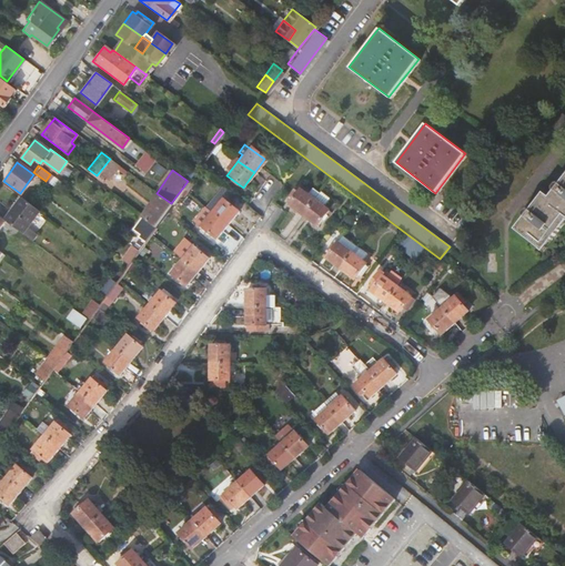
[(564,174),(562,179),(560,182),(558,183),(554,183),(551,188),(552,191),(547,196),(542,192),(535,201),(530,208),(528,209),(525,208),(521,212),(521,214),(522,216),(513,229),(537,248),(545,239),(548,241),(557,229),(555,225),(562,216),(564,218),(564,174)]
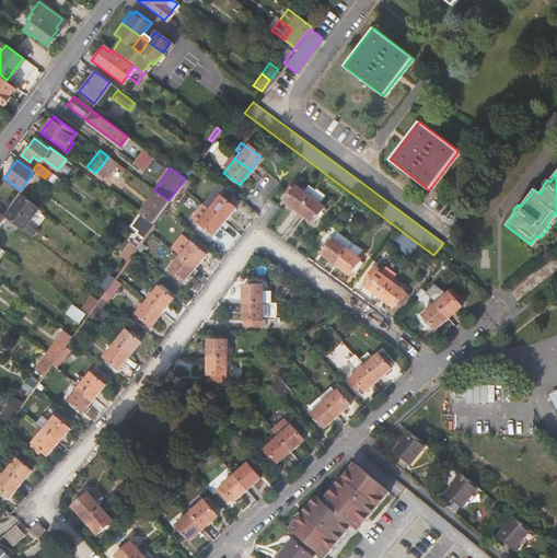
[(282,199),(298,211),(309,196),(291,182),(285,190),(287,193),(282,199)]
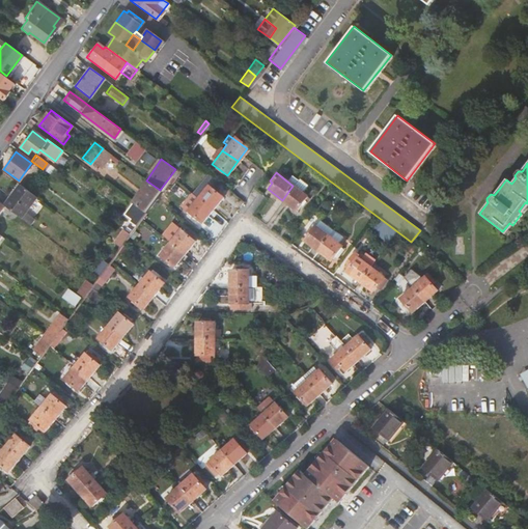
[(160,190),(146,181),(131,201),(137,206),(144,212),(160,190)]
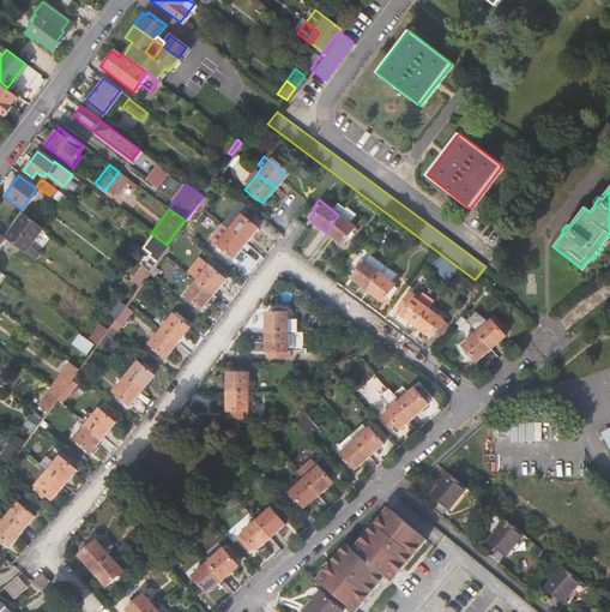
[(248,216),(241,210),(227,229),(243,243),(254,227),(245,220),(248,216)]
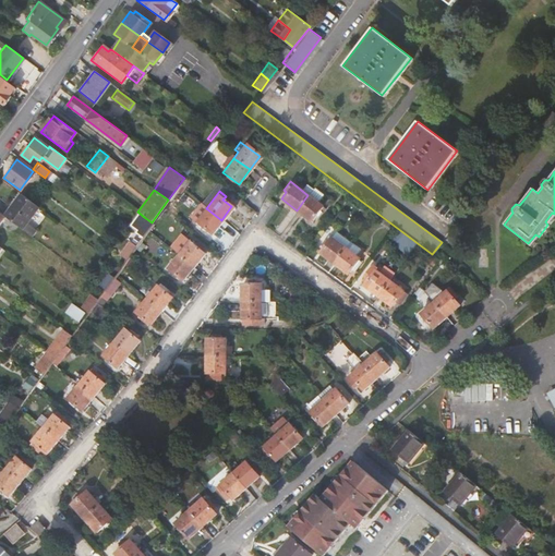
[(22,228),(38,206),(21,193),(4,216),(22,228)]
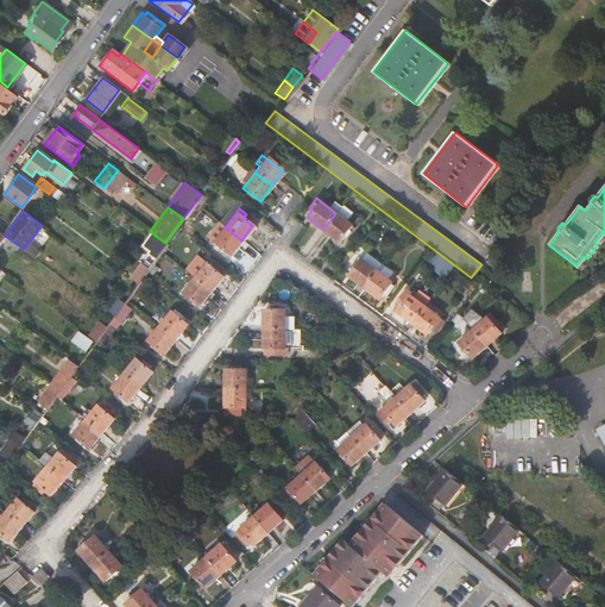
[(338,242),(351,225),(335,213),(323,230),(338,242)]
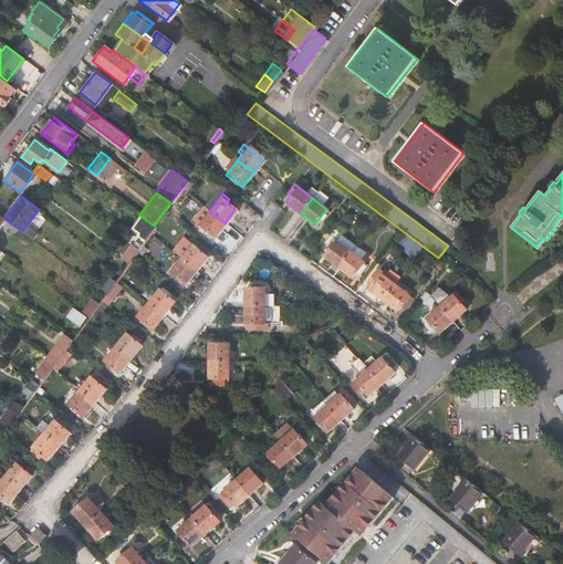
[(198,226),(214,238),(225,223),(209,211),(198,226)]
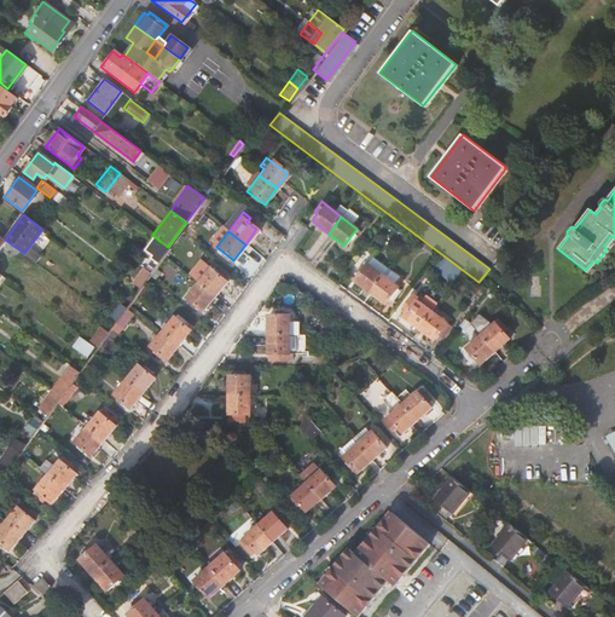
[(154,255),(149,263),(154,266),(168,247),(160,241),(150,253),(154,255)]
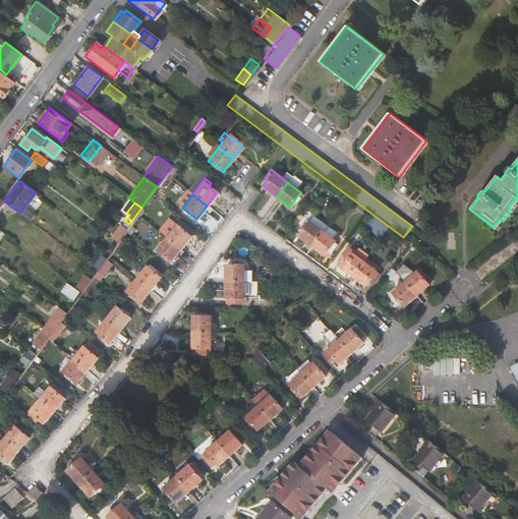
[(310,244),(321,231),(326,225),(312,215),(308,221),(305,224),(303,223),(299,228),(301,230),(297,235),(310,244)]
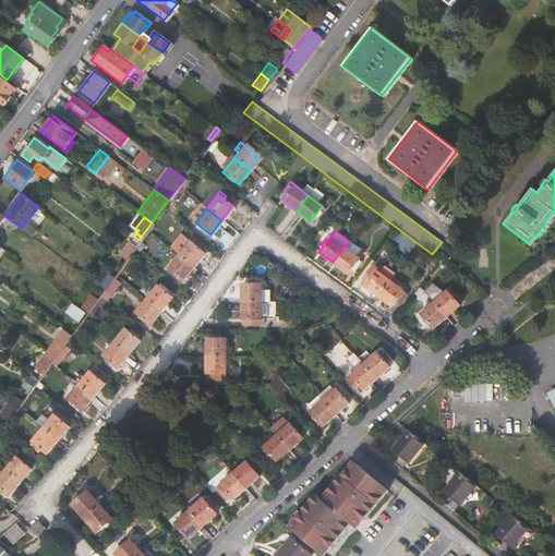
[(125,256),(134,243),(127,238),(118,252),(125,256)]
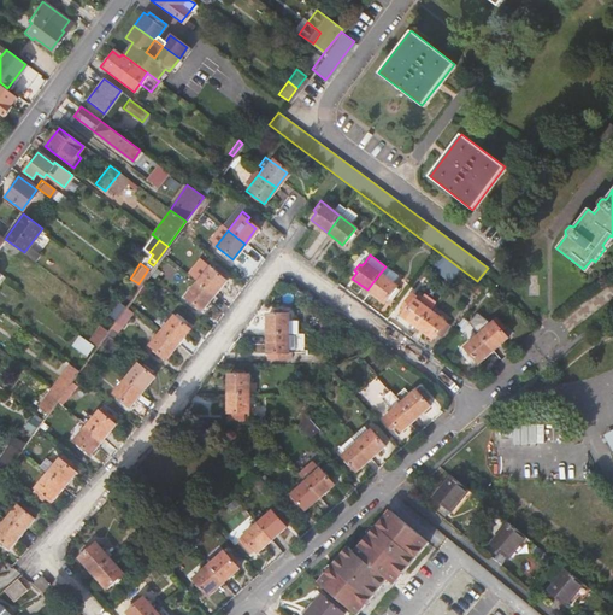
[(224,280),(206,267),(195,281),(213,294),(224,280)]
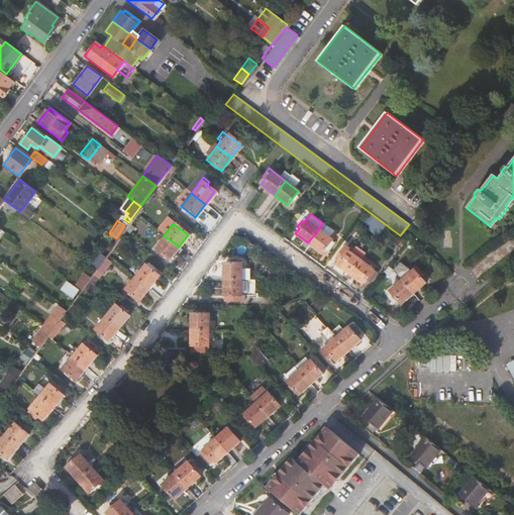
[(329,247),(334,241),(318,229),(308,242),(321,252),(326,245),(329,247)]
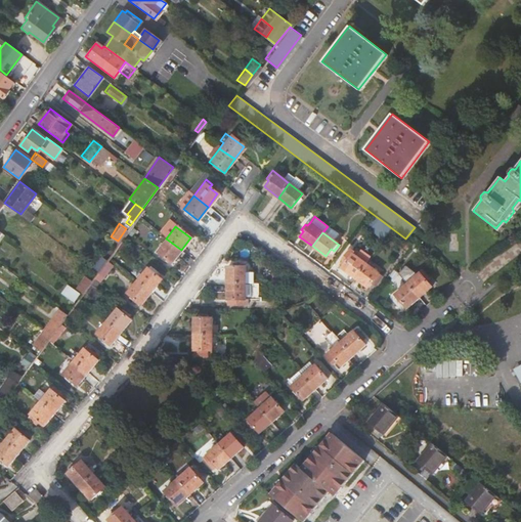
[(156,254),(170,264),(181,250),(166,238),(156,254)]
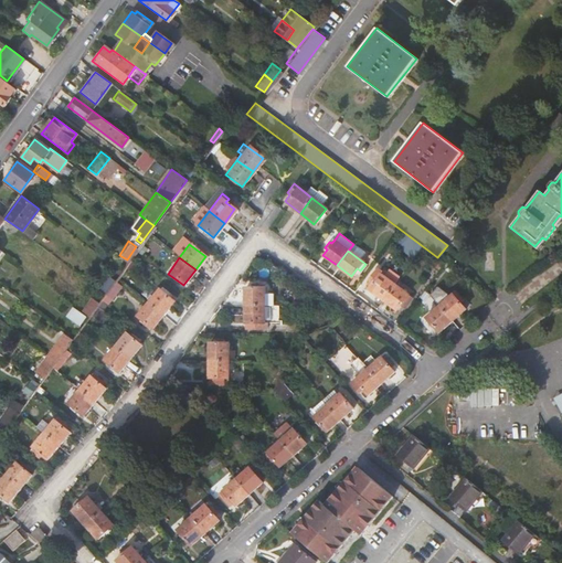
[(371,283),(367,288),(381,298),(392,284),(375,271),(368,280),(371,283)]
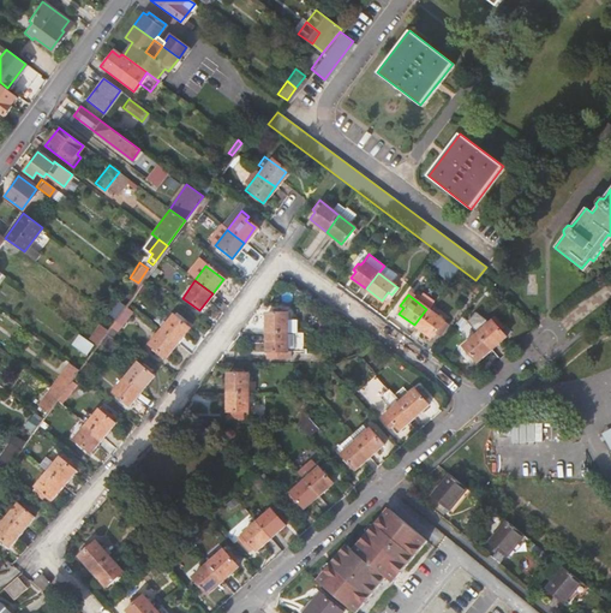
[(275,310),(267,310),(268,329),(289,327),(298,327),(298,317),(288,319),(287,305),(275,307),(275,310)]
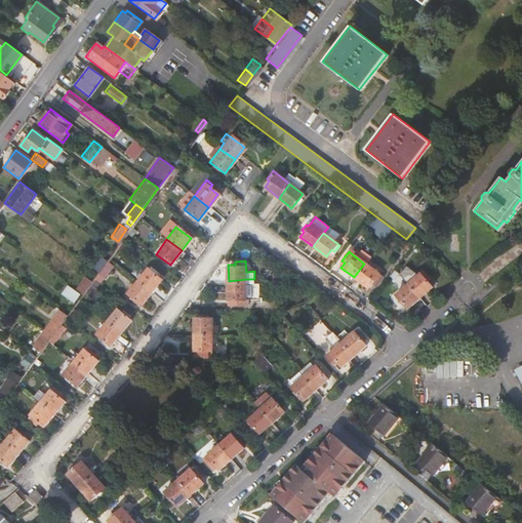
[(367,287),(377,274),(364,264),(354,277),(367,287)]
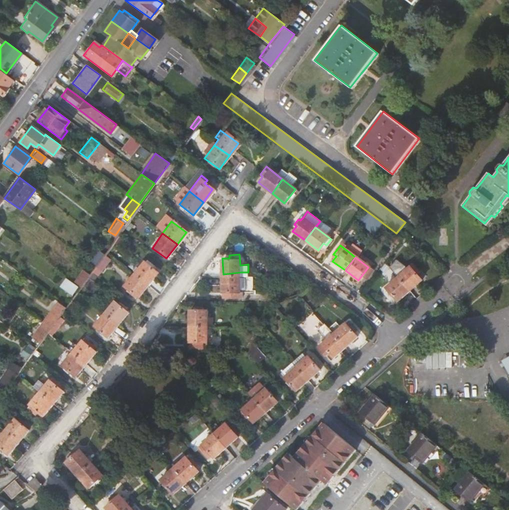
[(155,272),(142,261),(132,274),(146,284),(155,272)]
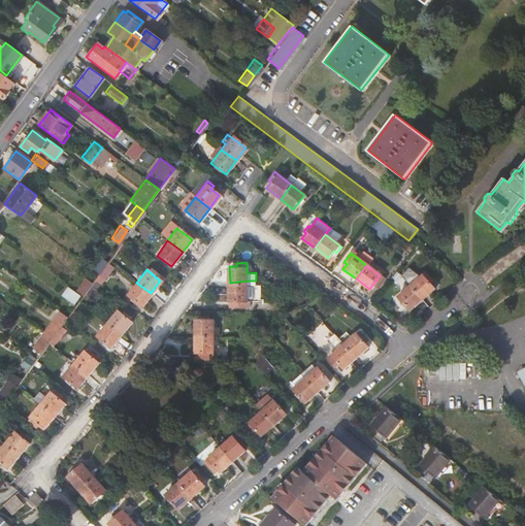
[(433,288),(421,274),(408,285),(421,299),(433,288)]
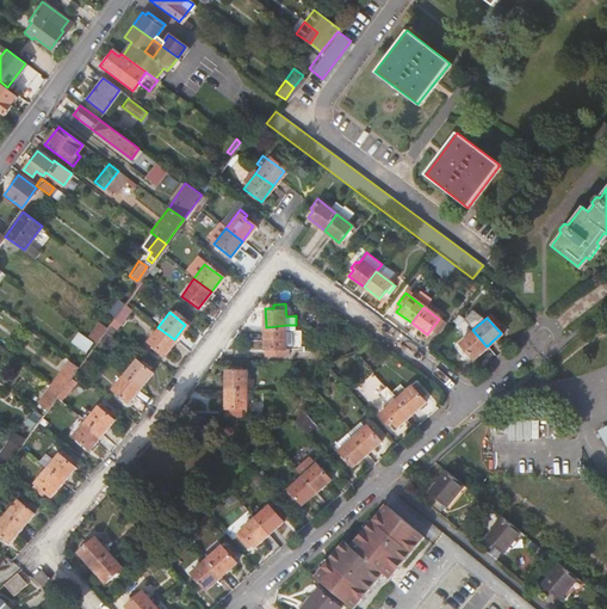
[(98,320),(88,334),(95,339),(106,326),(98,320)]
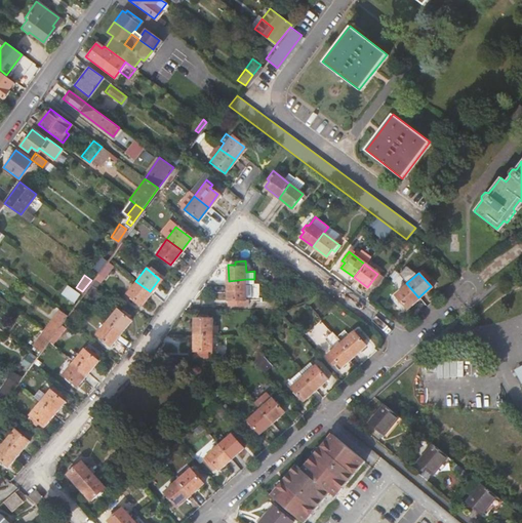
[(248,295),(247,279),(229,281),(231,297),(239,296),(240,300),(251,299),(251,295),(248,295)]
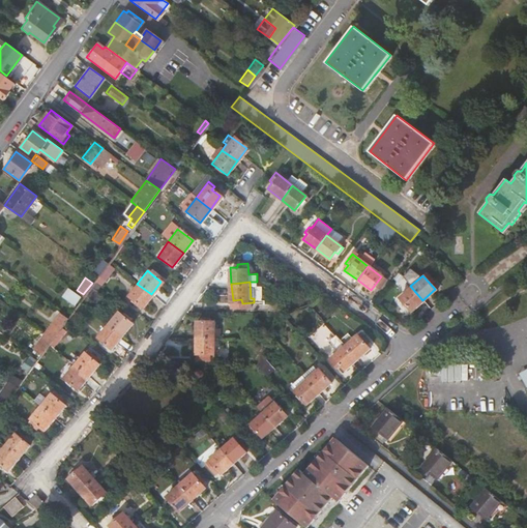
[(127,297),(142,308),(151,294),(137,284),(127,297)]
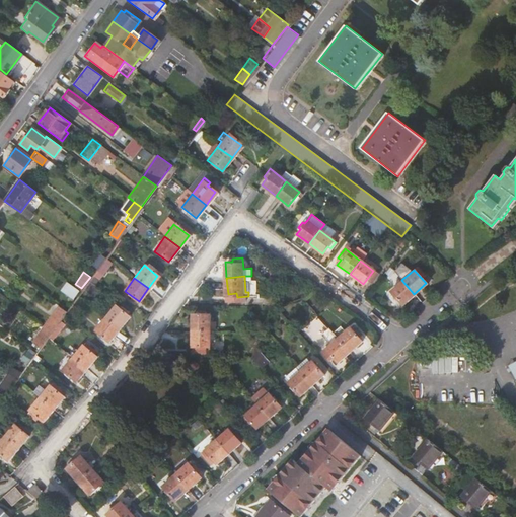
[(400,304),(414,294),(401,280),(389,291),(400,304)]
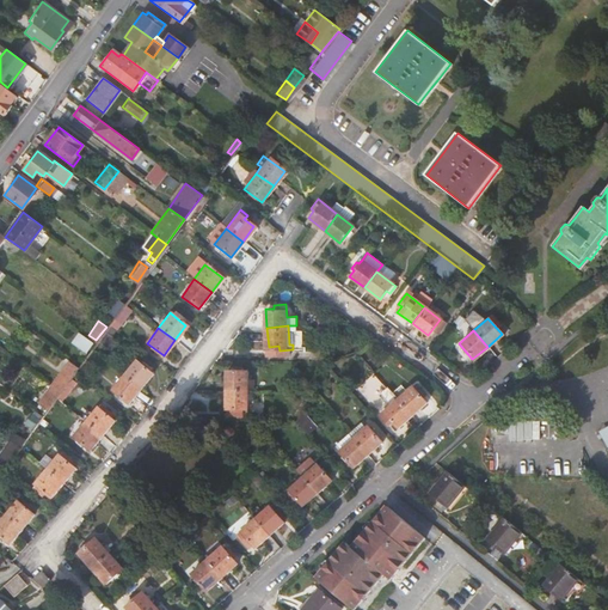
[(85,352),(92,342),(80,334),(73,342),(85,352)]
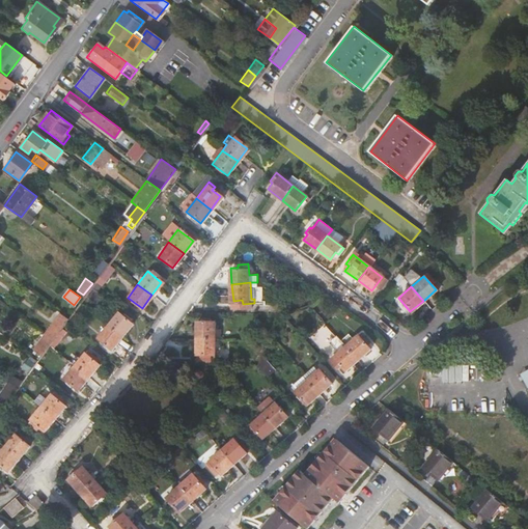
[(45,332),(52,337),(67,317),(59,311),(45,332)]
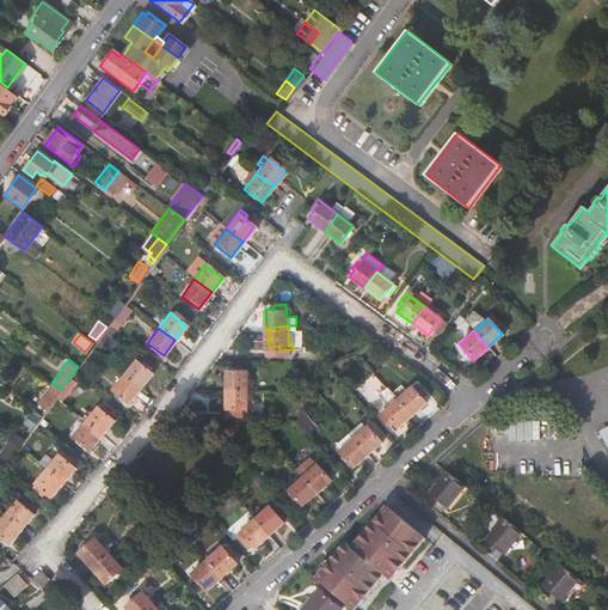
[(151,371),(134,359),(122,376),(139,388),(151,371)]
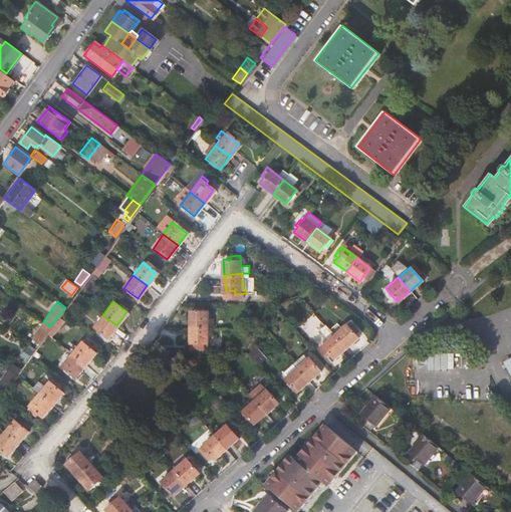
[(207,312),(189,311),(189,327),(206,327),(207,312)]
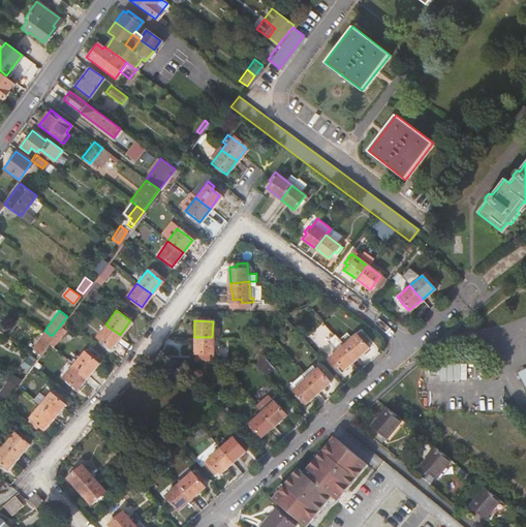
[(111,349),(120,335),(105,324),(96,338),(111,349)]
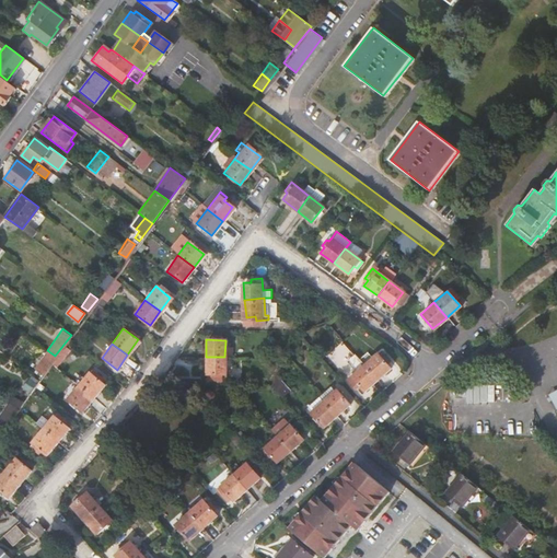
[(34,368),(42,374),(55,356),(47,350),(34,368)]
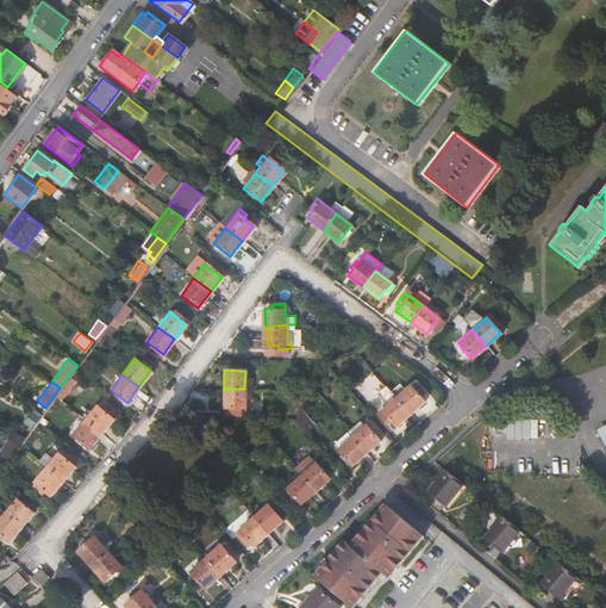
[(423,399),(408,384),(394,397),(408,413),(423,399)]
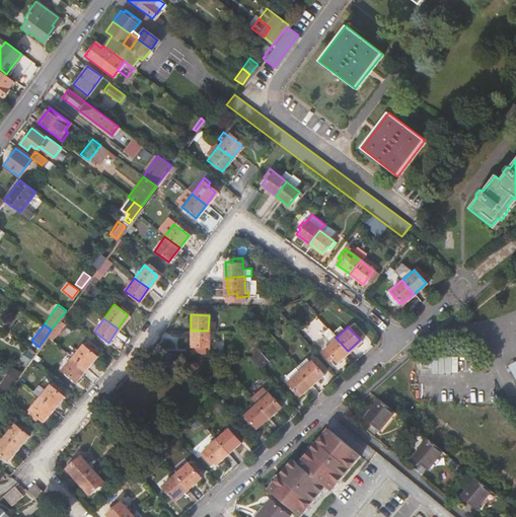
[(191,330),(191,356),(208,357),(208,330),(191,330)]
